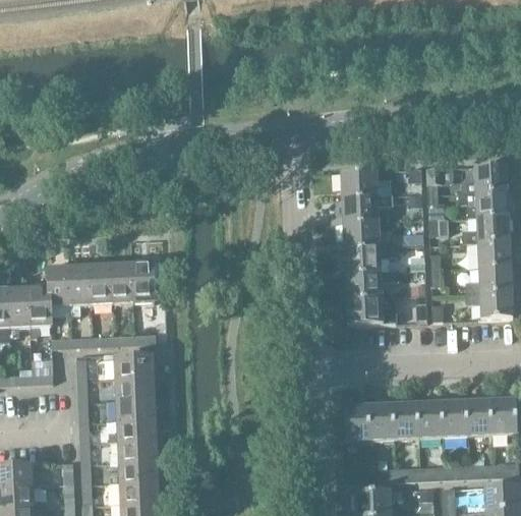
[(462,193),(475,192),(507,191),(507,181),(510,180),(513,178),(513,170),(510,167),(506,167),(506,165),(474,167),(475,182),(462,182),(462,193)]
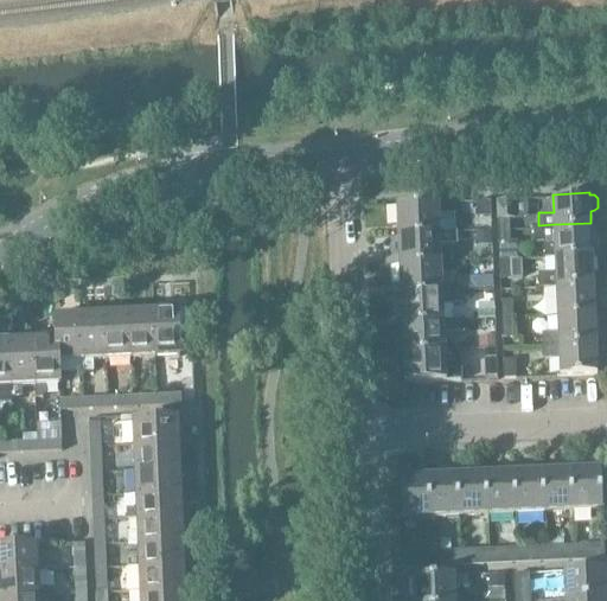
[(497,197),(497,216),(515,216),(515,196),(497,197)]
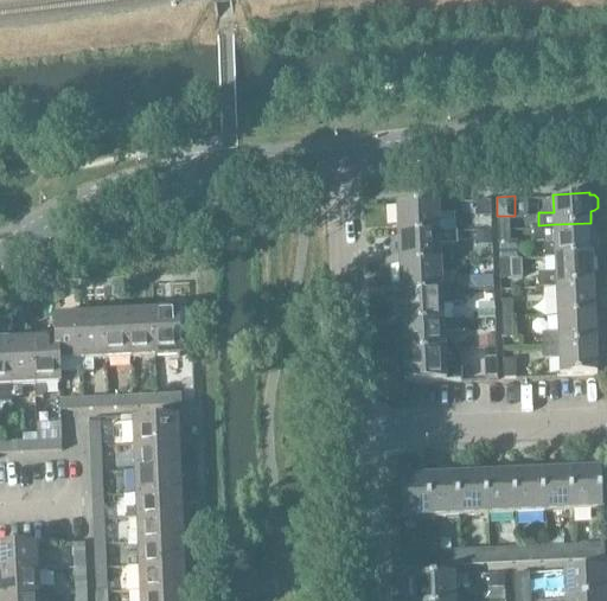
[(397,202),(398,231),(439,229),(439,211),(453,210),(453,199),(439,199),(397,202)]
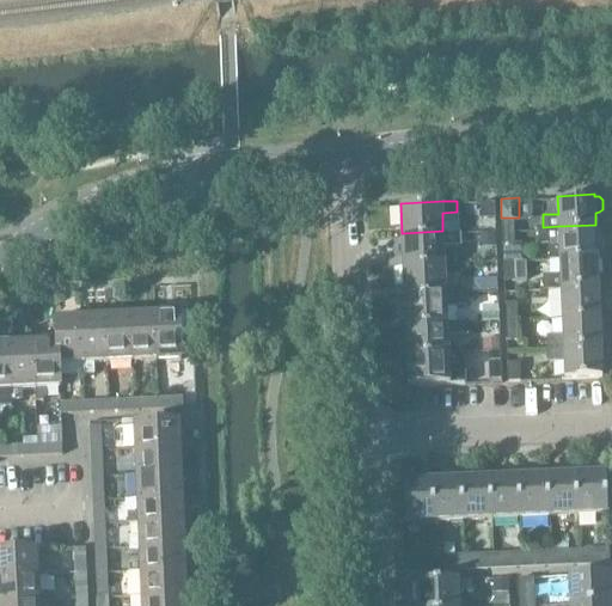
[(558,226),(543,227),(538,227),(538,242),(549,240),(549,256),(560,256),(597,253),(595,225),(558,226)]
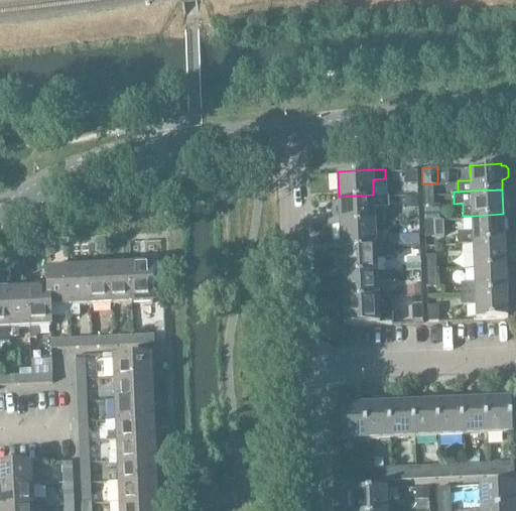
[(339,197),(340,222),(375,220),(374,220),(374,205),(386,204),(386,194),(373,195),(339,197)]
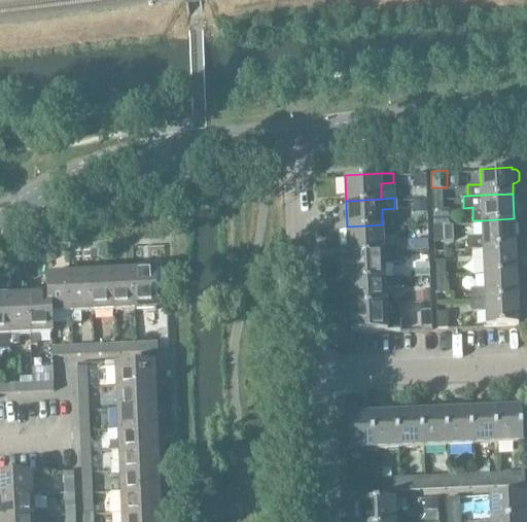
[(432,206),(432,222),(444,221),(450,221),(449,206),(432,206)]
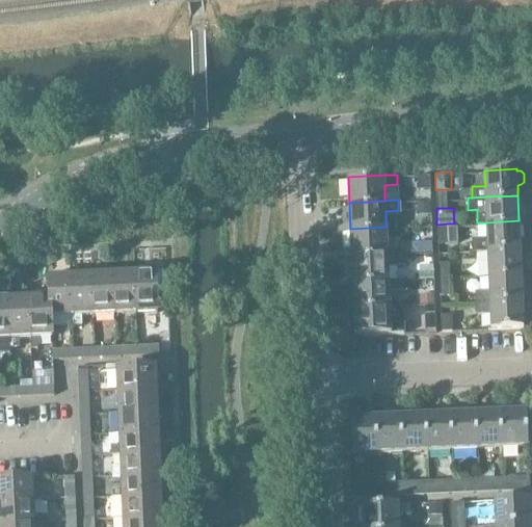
[(521,246),(519,220),(486,222),(487,237),(472,237),(473,248),(487,247),(521,246)]
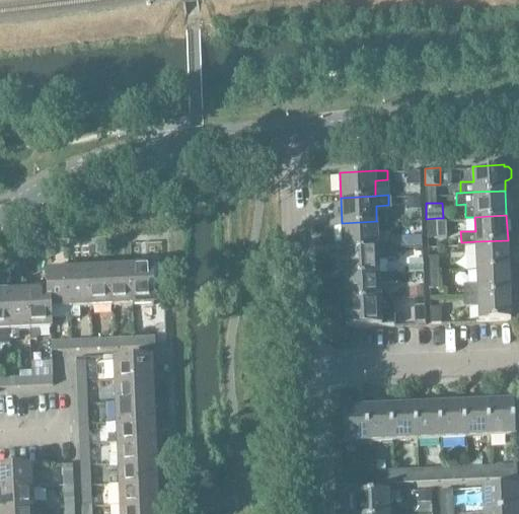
[(437,218),(426,219),(427,235),(437,235),(437,218)]
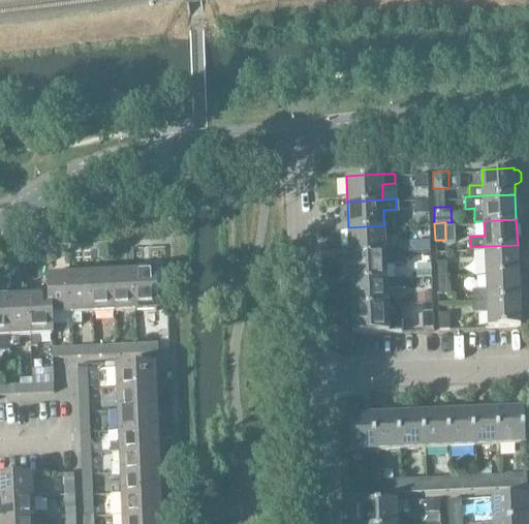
[(348,227),(349,252),(385,251),(385,250),(384,235),(398,235),(397,224),(383,225),(384,225),(348,227)]
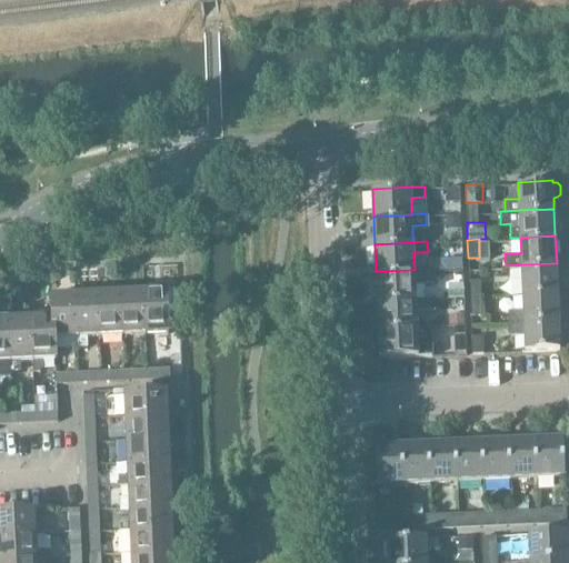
[(522,292),(558,291),(557,263),(521,264),(522,292)]
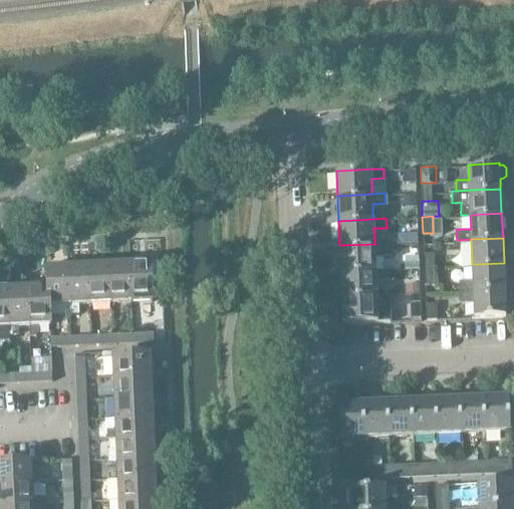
[(339,245),(340,270),(375,269),(375,268),(374,253),(392,252),(392,242),(374,243),(374,244),(339,245)]
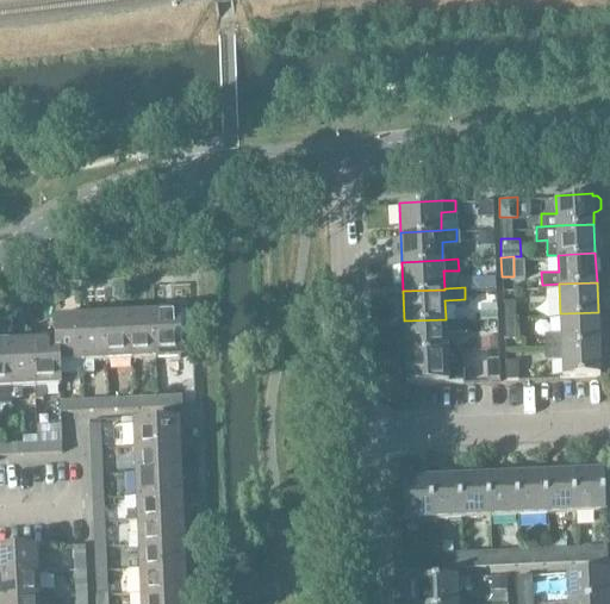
[(516,316),(515,298),(504,299),(504,316),(516,316)]
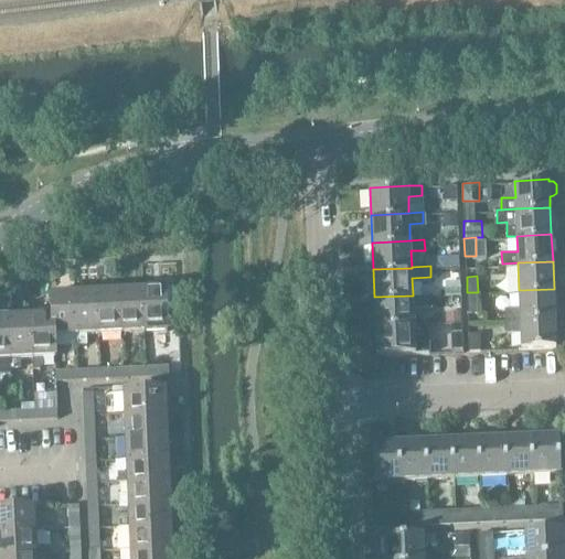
[(156,286),(142,286),(141,286),(145,329),(167,329),(164,281),(158,280),(156,286)]
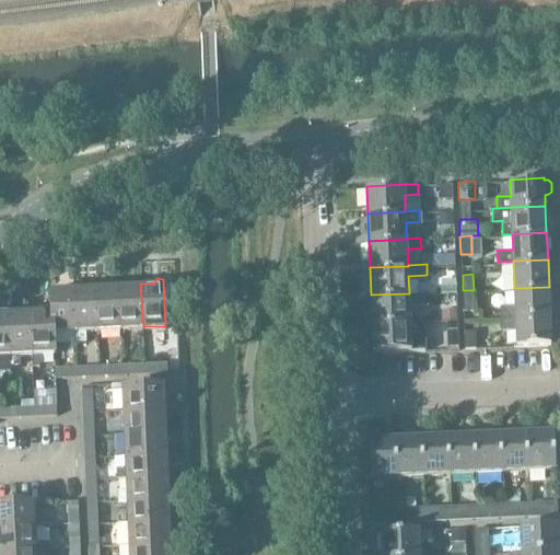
[(132,285),(119,285),(118,285),(120,327),(143,326),(140,284),(141,284),(141,280),(135,279),(132,285)]
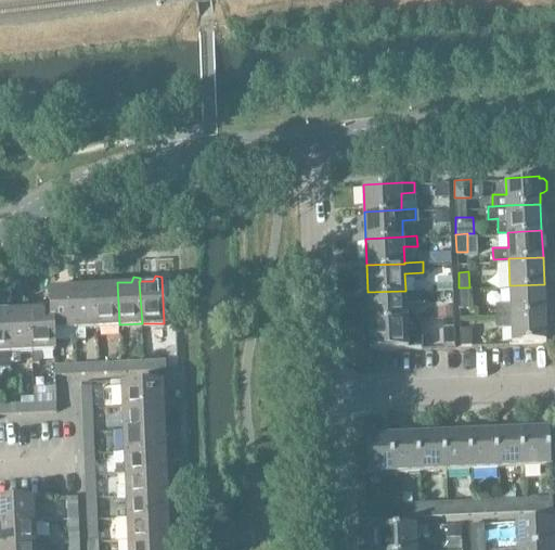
[(86,336),(85,327),(98,325),(95,283),(95,280),(89,278),(87,284),(74,284),(73,284),(76,327),(75,327),(76,336),(86,336)]
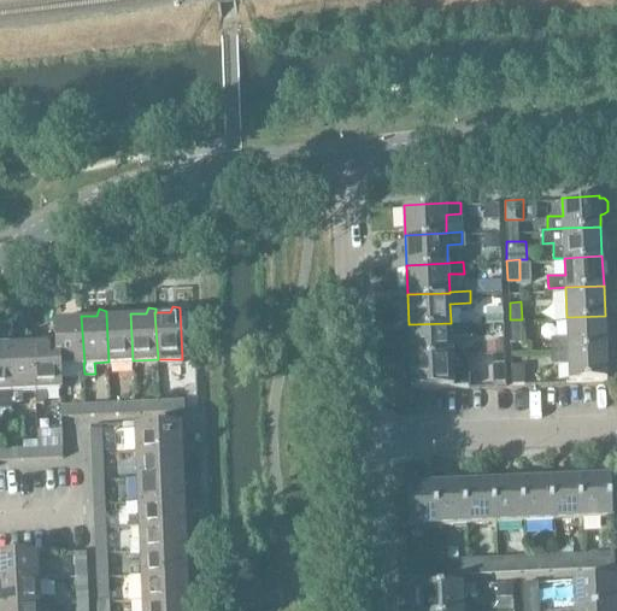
[(122,313),(106,315),(109,362),(133,360),(130,313),(131,313),(131,310),(123,309),(122,313)]
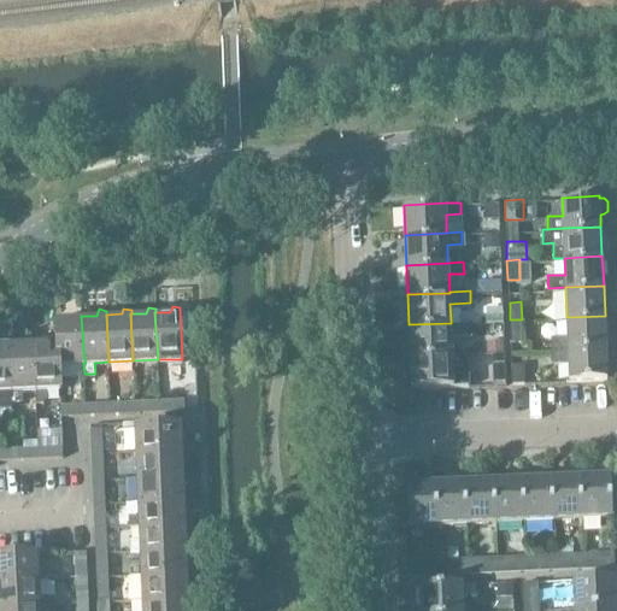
[(56,317),(57,336),(58,336),(59,364),(83,363),(84,363),(81,316),(82,316),(82,312),(75,311),(72,317),(56,317)]
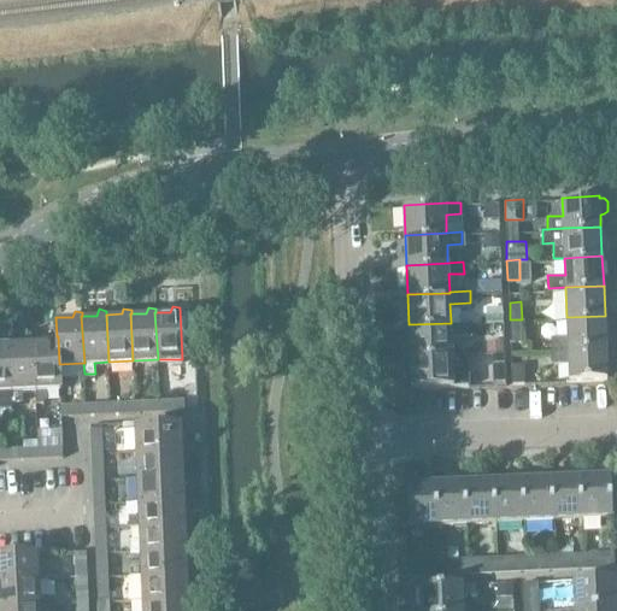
[(551,348),(568,347),(606,346),(605,316),(566,317),(568,335),(550,335),(551,348)]
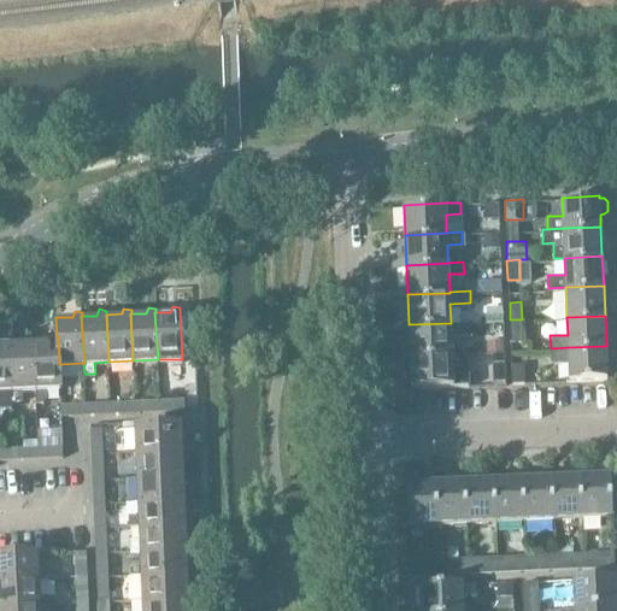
[(510,319),(510,339),(522,339),(522,319),(510,319)]
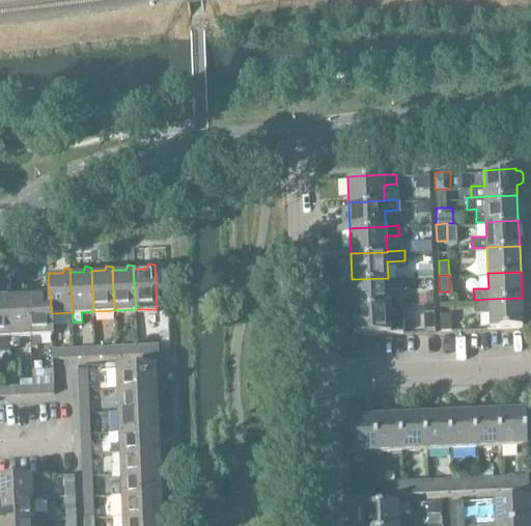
[(352,295),(353,305),(389,303),(388,287),(406,286),(406,276),(388,277),(388,278),(352,279),(352,280),(345,281),(345,294),(352,295)]
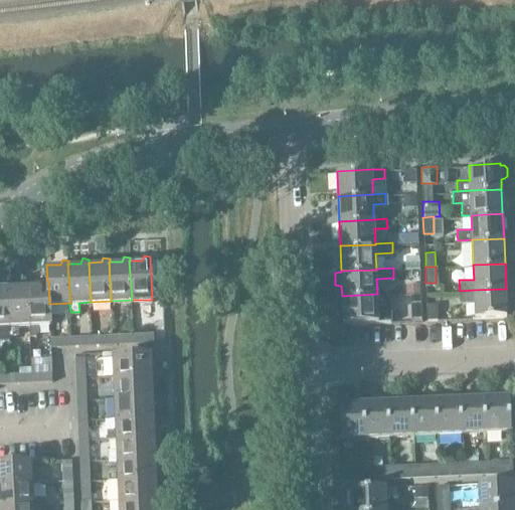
[(18,326),(18,324),(29,324),(28,285),(28,281),(22,280),(20,286),(7,286),(9,325),(10,334),(14,334),(18,326)]
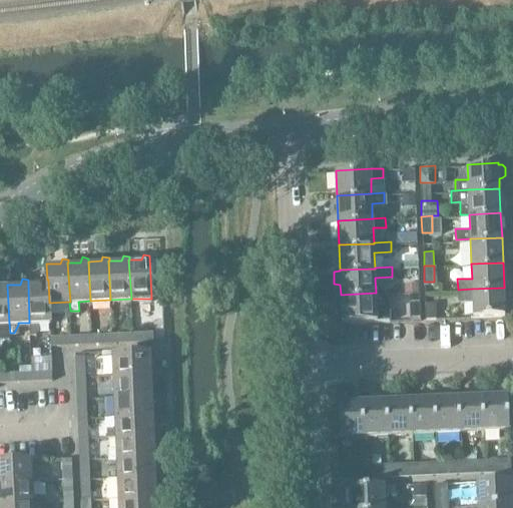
[(50,322),(49,303),(48,280),(47,280),(42,279),(41,283),(28,284),(29,323),(29,333),(36,333),(39,330),(38,322),(50,322)]
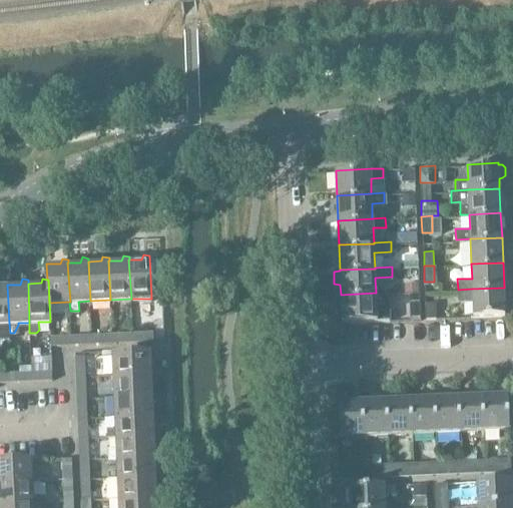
[(9,324),(7,285),(7,281),(1,280),(1,286),(0,285),(0,336),(9,336),(9,324)]
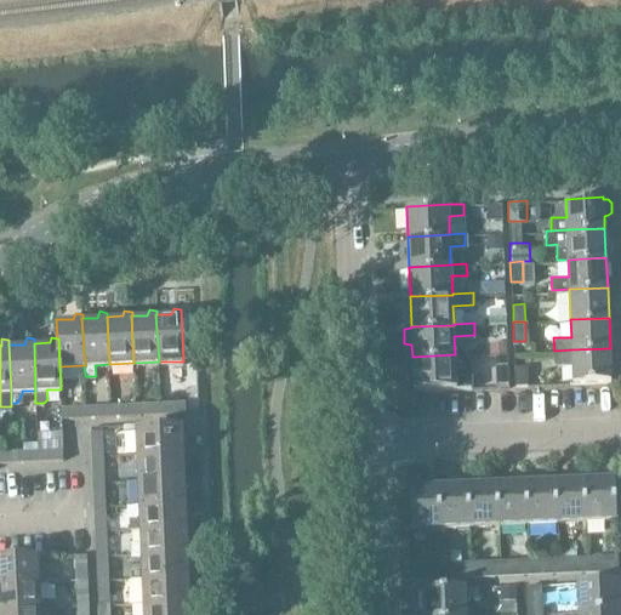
[(610,348),(571,349),(554,351),(554,363),(573,362),(573,380),(611,379),(610,348)]
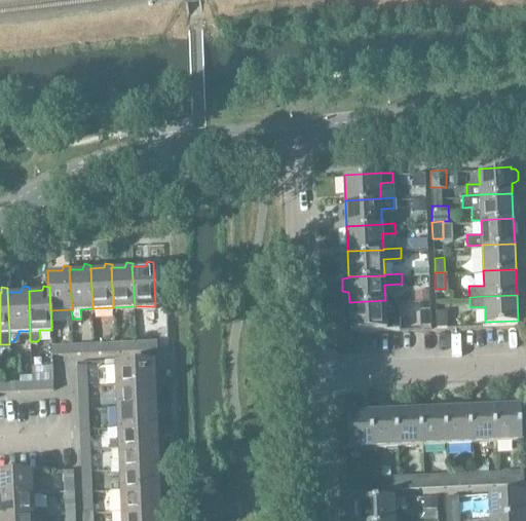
[(429,309),(429,298),(419,299),(419,309),(429,309)]
